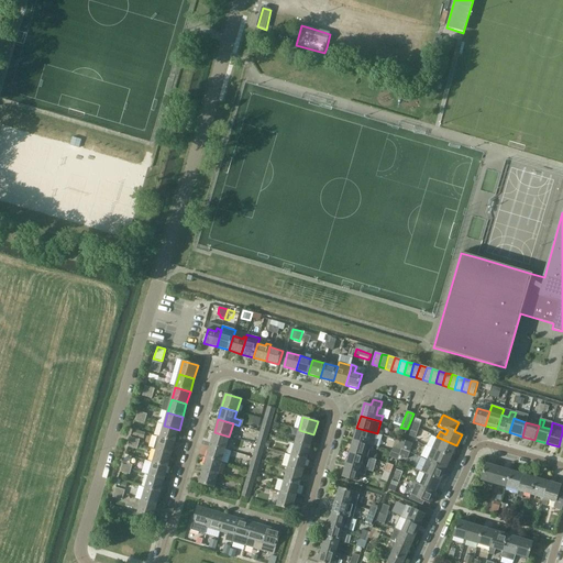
[(175,442),(179,430),(164,426),(161,438),(175,442)]
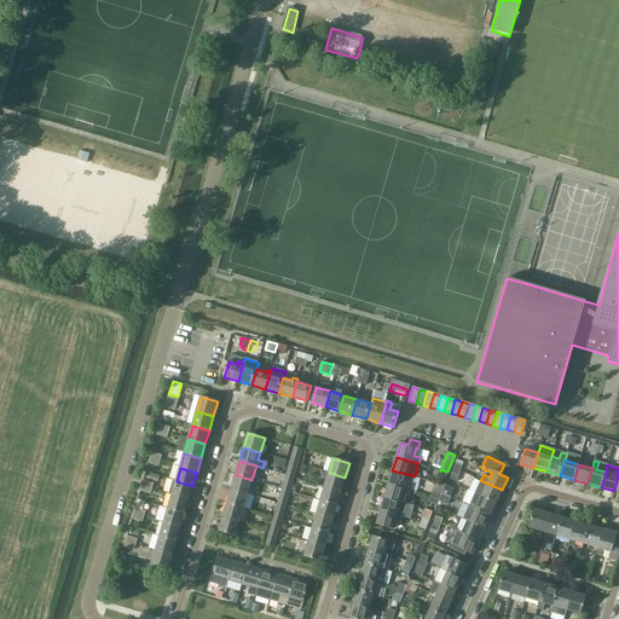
[(415,476),(392,470),(388,484),(411,491),(415,476)]
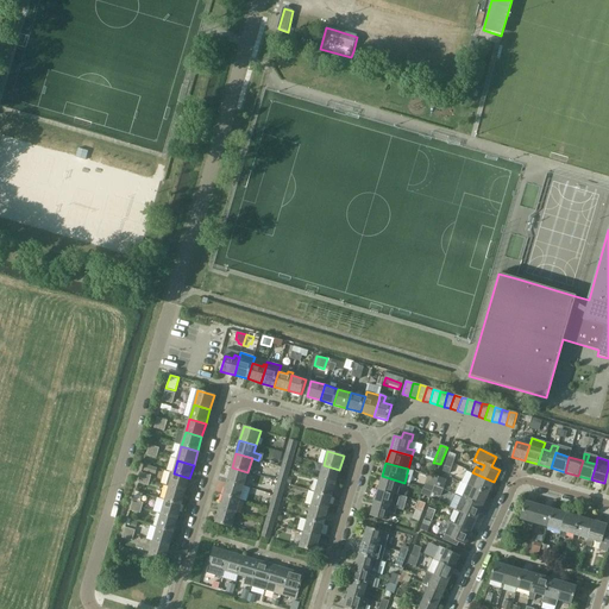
[(336,483),(339,470),(324,465),(319,478),(336,483)]
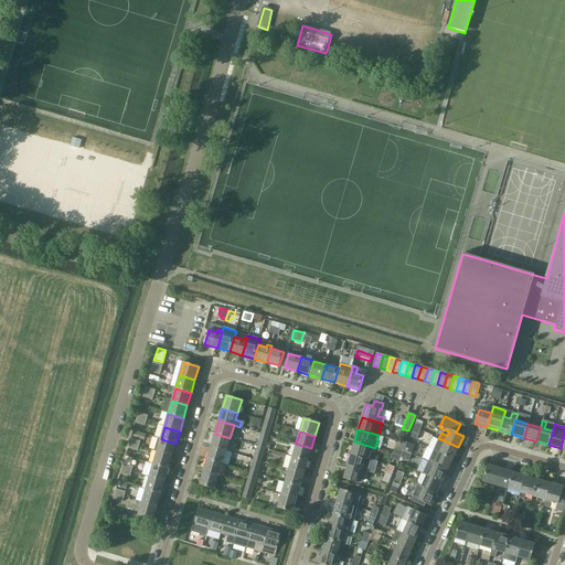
[(226,450),(230,438),(215,434),(211,446),(226,450)]
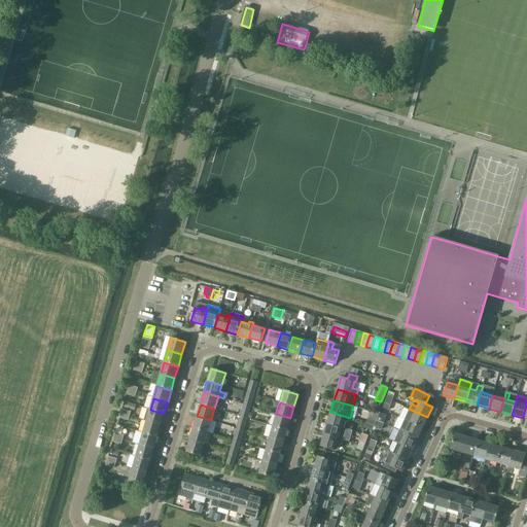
[(161,425),(164,414),(150,410),(147,409),(144,420),(146,421),(161,425)]
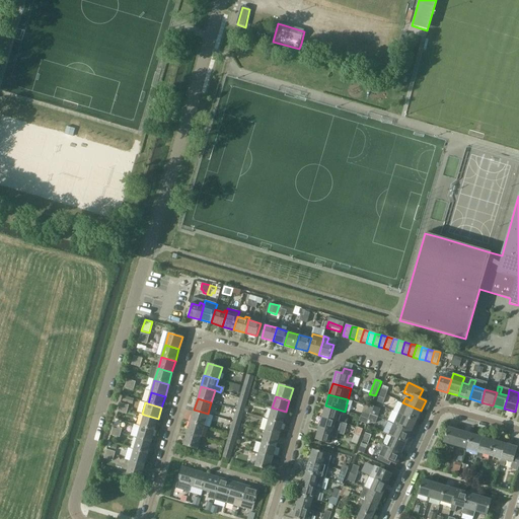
[(416,422),(421,411),(402,402),(398,414),(416,422)]
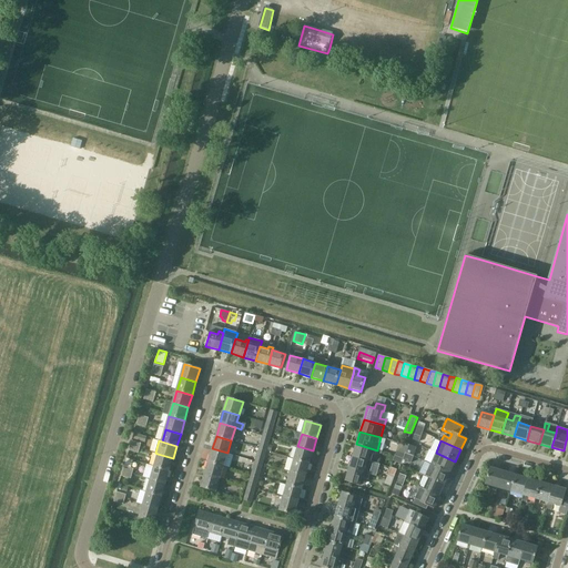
[(377,450),(356,444),(353,456),(371,462),(373,455),(375,455),(377,450)]
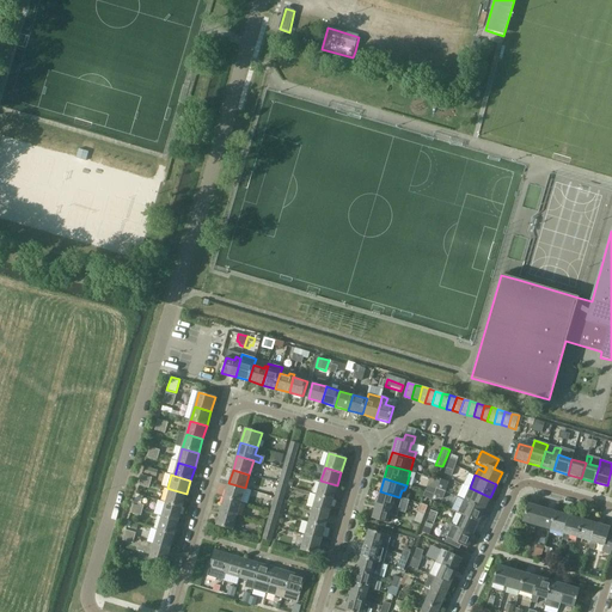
[(334,500),(337,485),(320,481),(317,495),(334,500)]
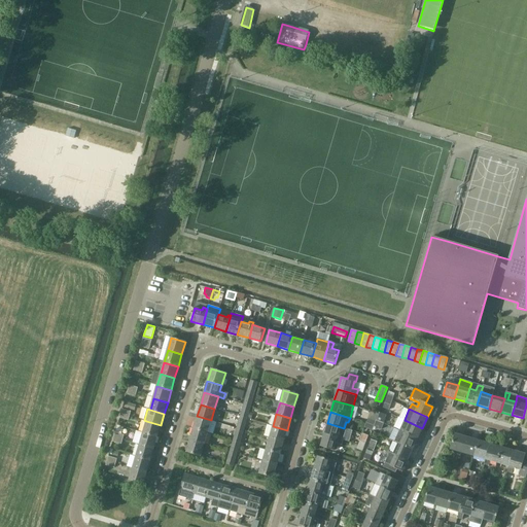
[(379,414),(377,418),(376,421),(384,424),(387,416),(379,414)]
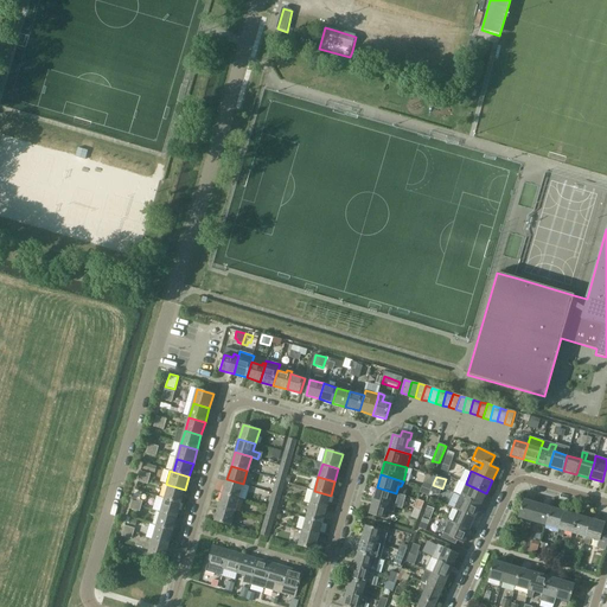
[(430,490),(433,485),(434,481),(426,478),(422,486),(430,490)]
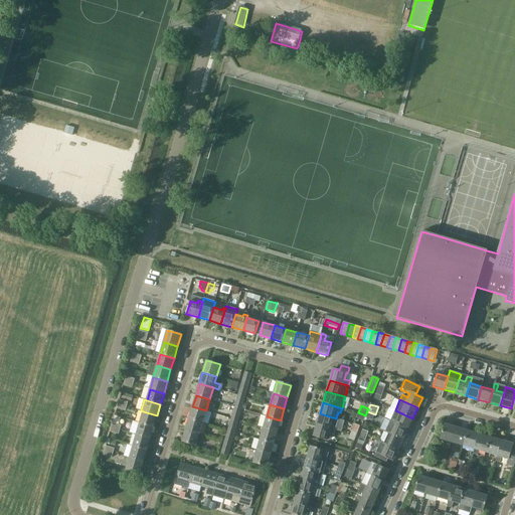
[(203,422),(206,410),(192,406),(189,418),(203,422)]
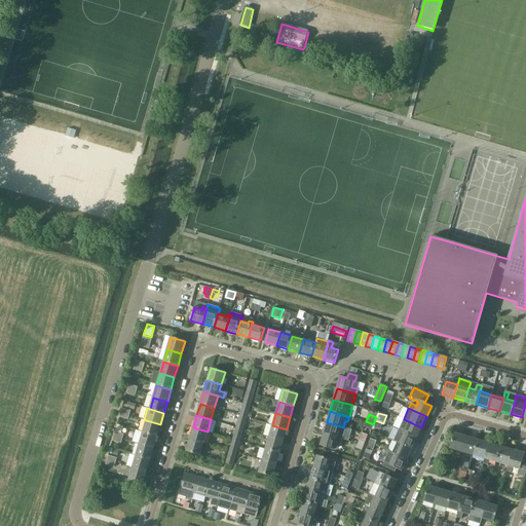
[(417,439),(421,427),(404,419),(399,430),(417,439)]
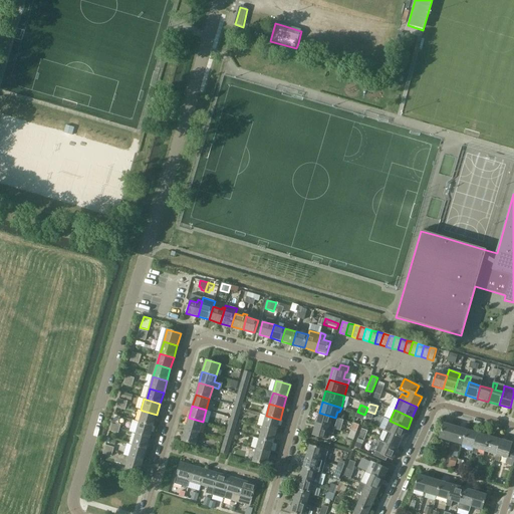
[(154,427),(157,415),(143,411),(140,423),(154,427)]
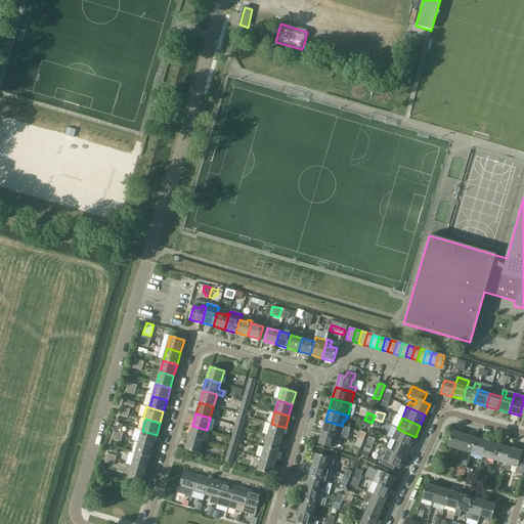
[(379,428),(382,422),(374,419),(372,423),(369,428),(379,428)]
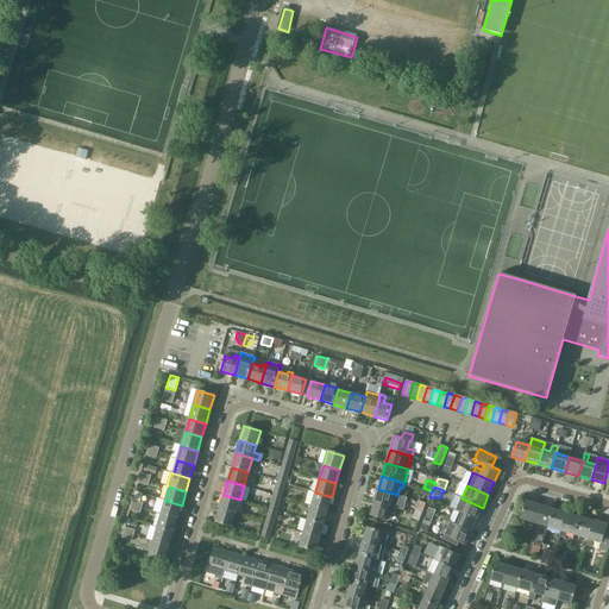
[(401,496),(397,495),(378,489),(375,503),(396,509),(401,496)]
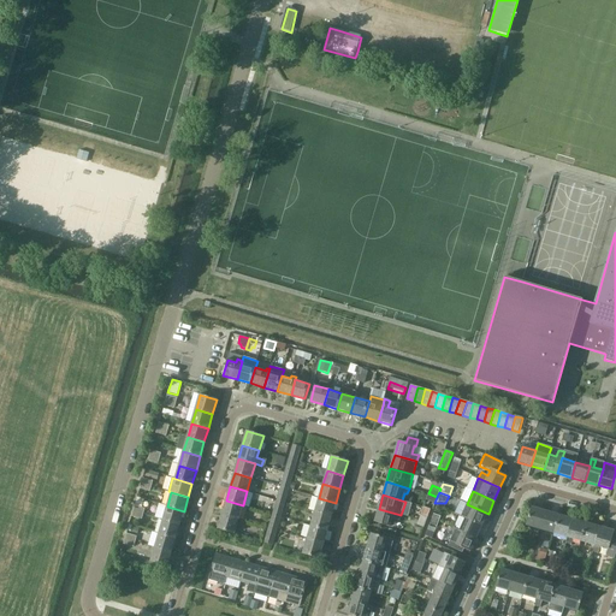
[(331,516),(336,503),(319,498),(315,511),(331,516)]
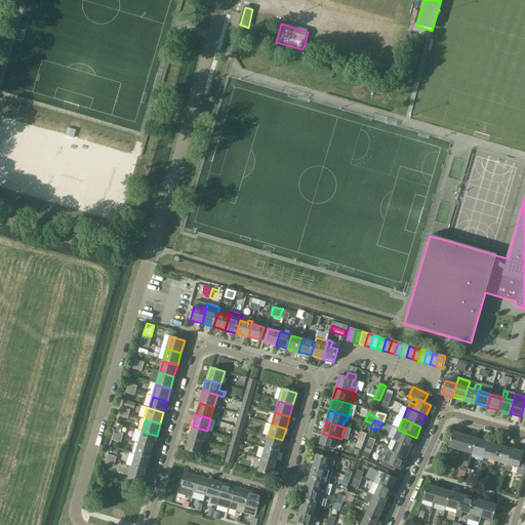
[(203,443),(207,431),(193,427),(190,439),(203,443)]
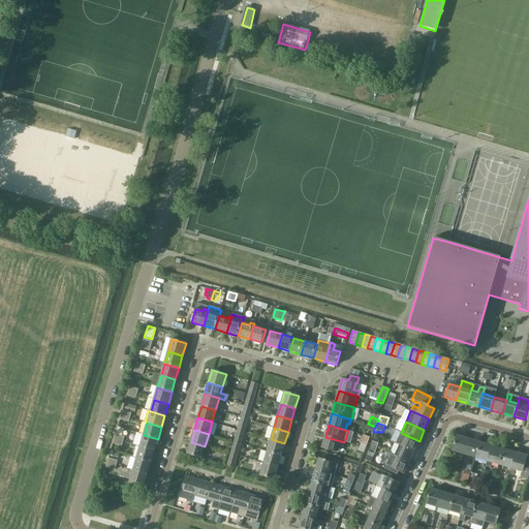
[(414,452),(419,441),(401,433),(396,443),(399,445),(414,452)]
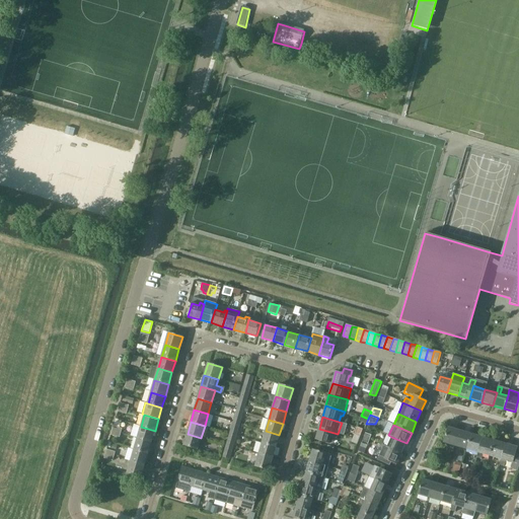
[(151,442),(155,431),(141,427),(137,438),(151,442)]
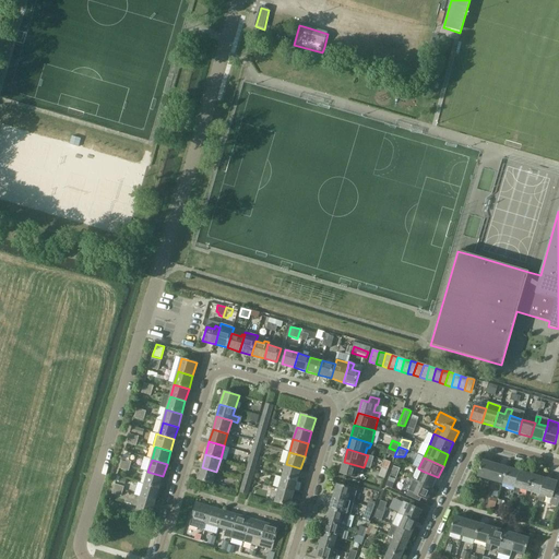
[(384,460),(381,467),(388,471),(391,462),(384,460)]
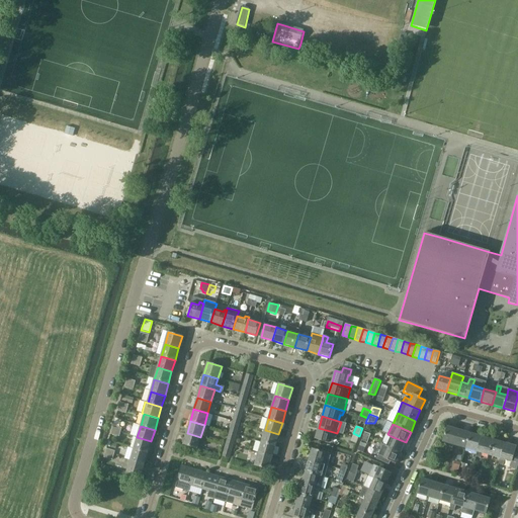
[(454,445),(459,430),(447,427),(442,442),(454,445)]
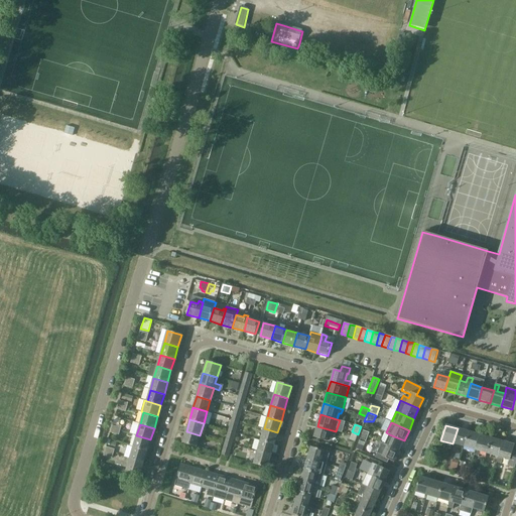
[(336,431),(317,426),(313,437),(327,441),(329,434),(335,436),(336,431)]
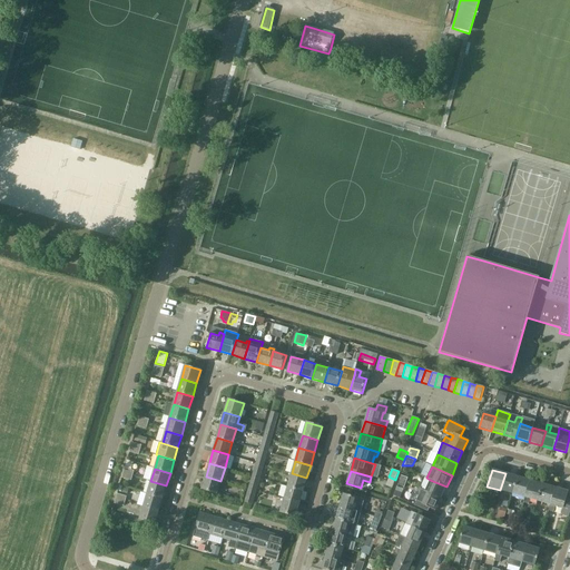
[(303,491),(306,478),(292,473),(287,487),(303,491)]
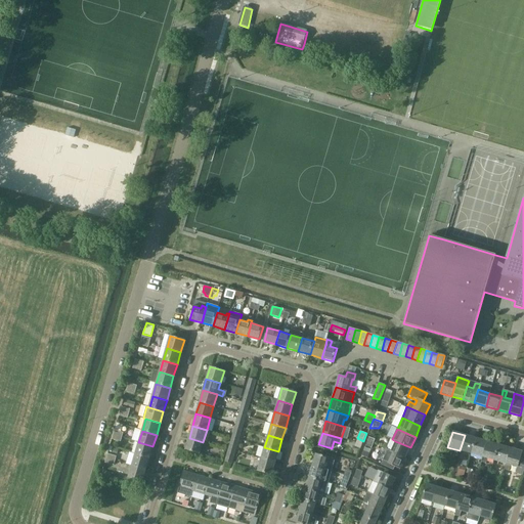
[(472,453),(476,438),(465,435),(460,450),(472,453)]
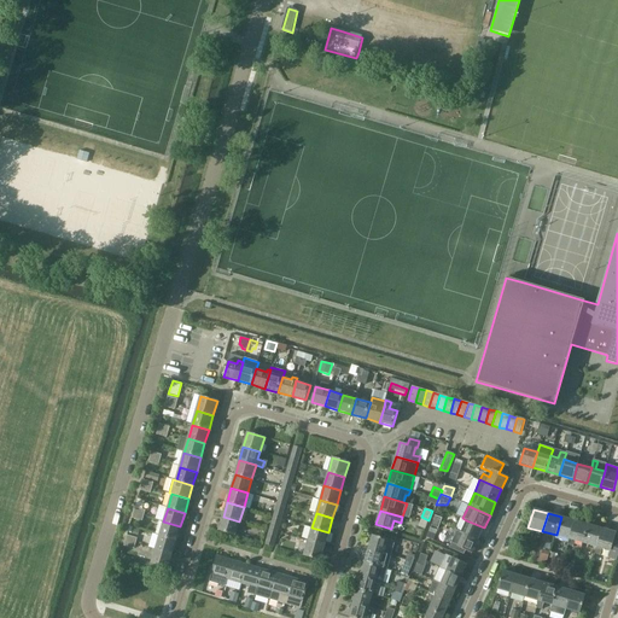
[(235,535),(239,522),(223,517),(219,530),(235,535)]
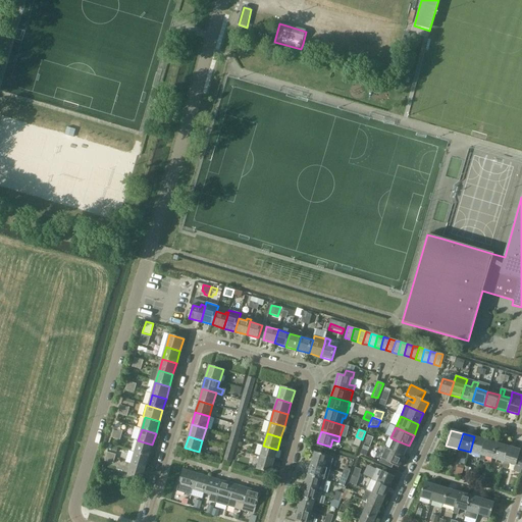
[(481,455),(485,440),(474,436),(470,452),(481,455)]
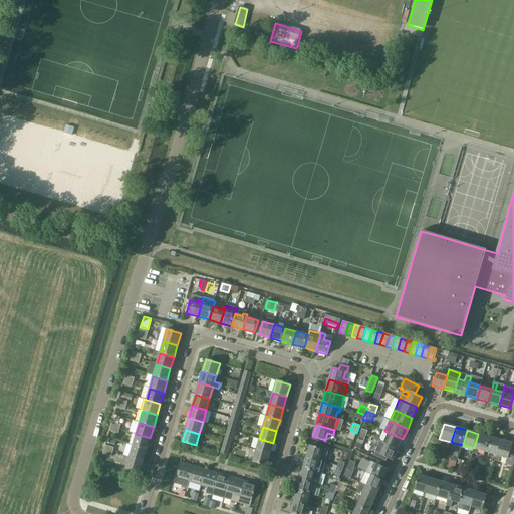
[(398,450),(403,439),(388,433),(382,443),(398,450)]
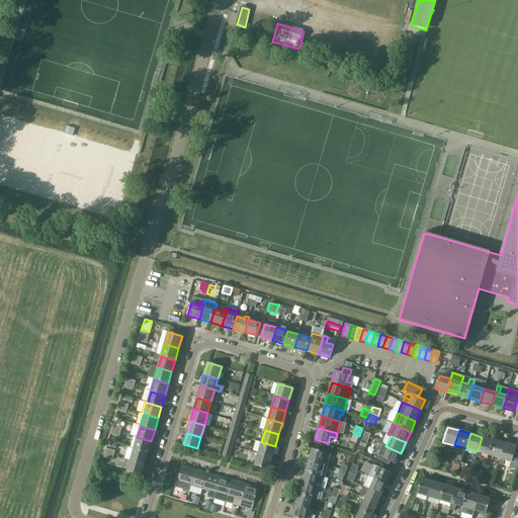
[(148,453),(151,441),(137,437),(134,449),(148,453)]
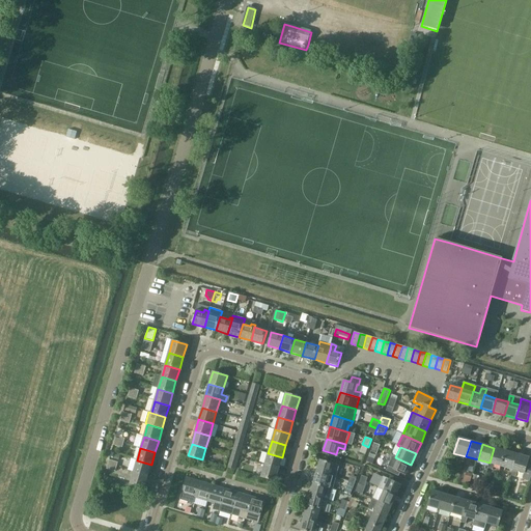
[(501,467),(506,451),(494,448),(490,463),(487,468),(493,470),(494,465),(501,467)]
